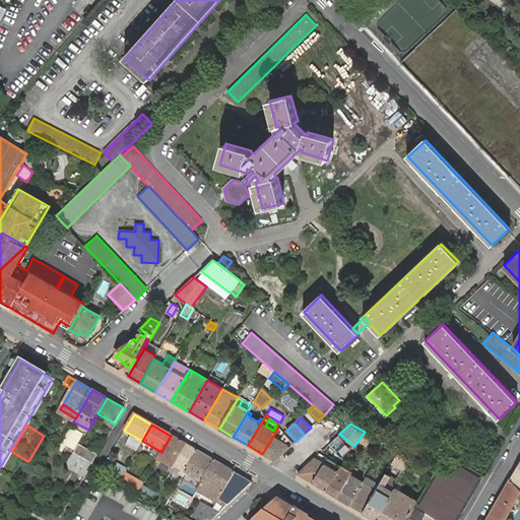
[(262,454),(275,461),(290,446),(276,438),(281,430),(278,428),(262,454)]
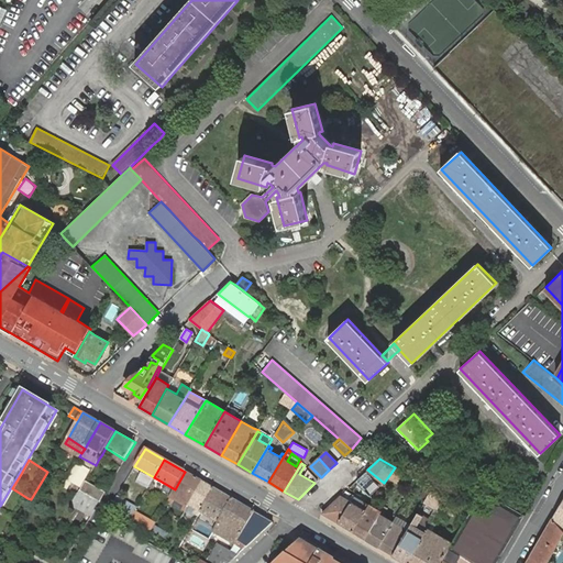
[(299,474),(315,483),(318,479),(305,465),(299,474)]
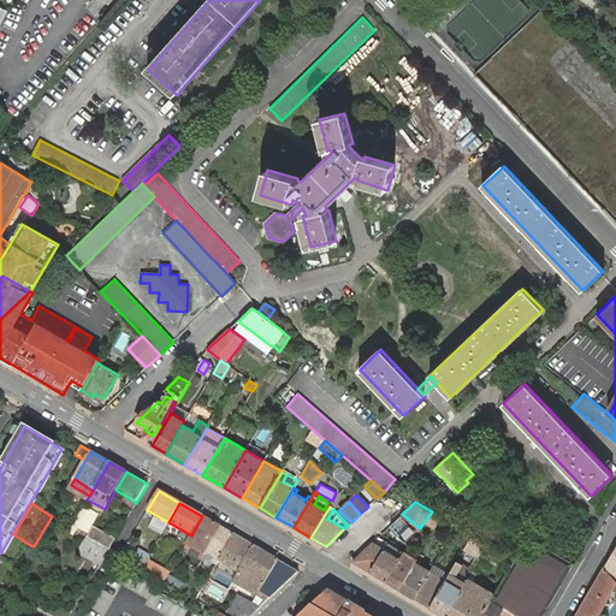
[(221,527),(202,516),(191,535),(183,549),(188,551),(190,546),(201,552),(199,557),(202,560),(203,557),(206,552),(221,527)]
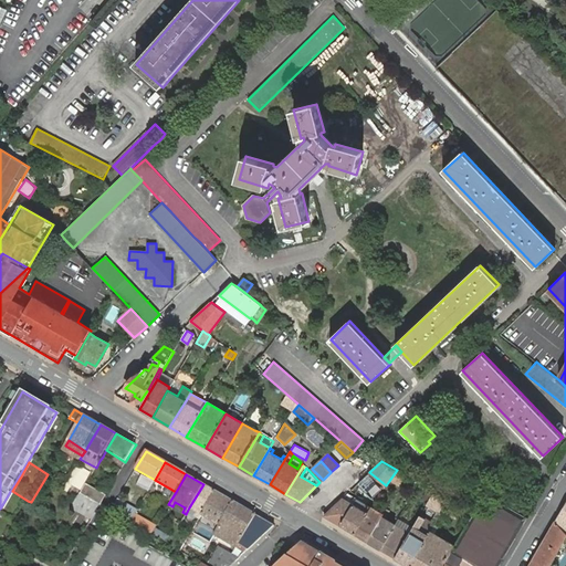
[(81,493),(100,505),(105,495),(86,483),(81,493)]
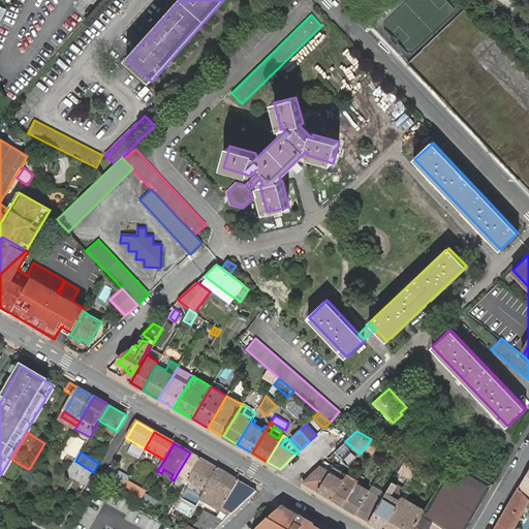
[(200,459),(190,453),(177,474),(184,479),(182,483),(186,485),(200,459)]
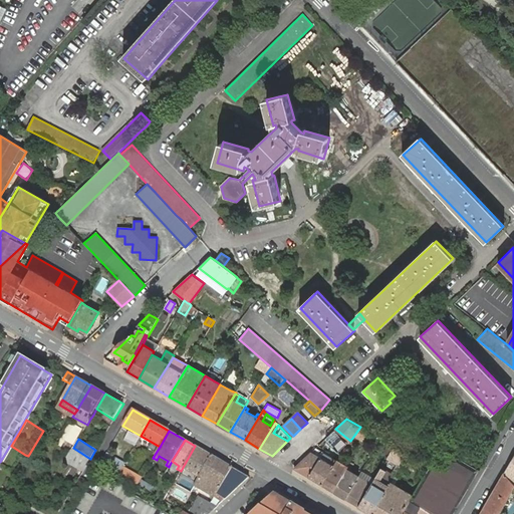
[(25,455),(11,446),(8,451),(22,459),(25,455)]
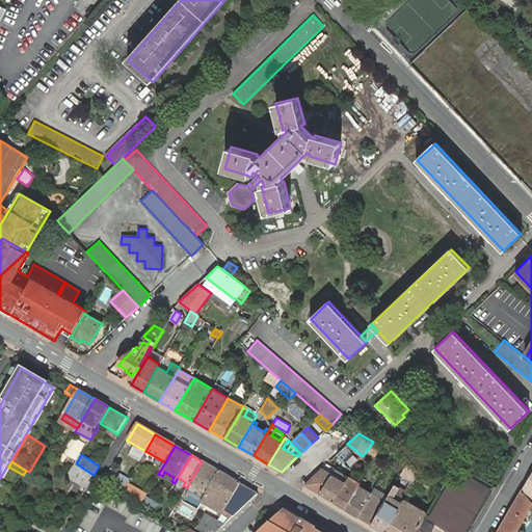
[(219,472),(202,461),(187,487),(190,489),(192,486),(203,491),(201,496),(204,498),(219,472)]
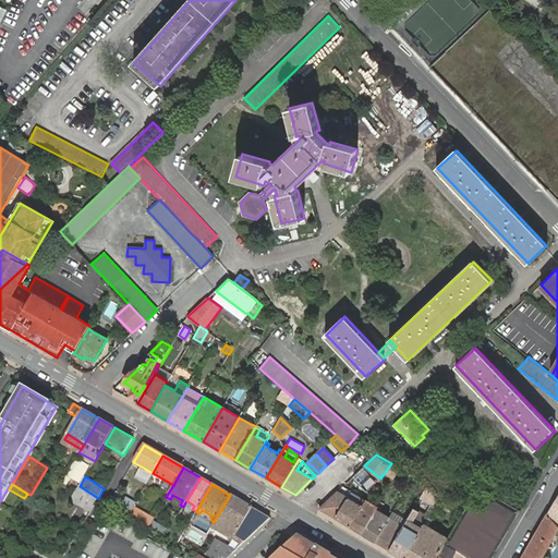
[(435,506),(439,498),(443,493),(427,485),(421,497),(435,506)]
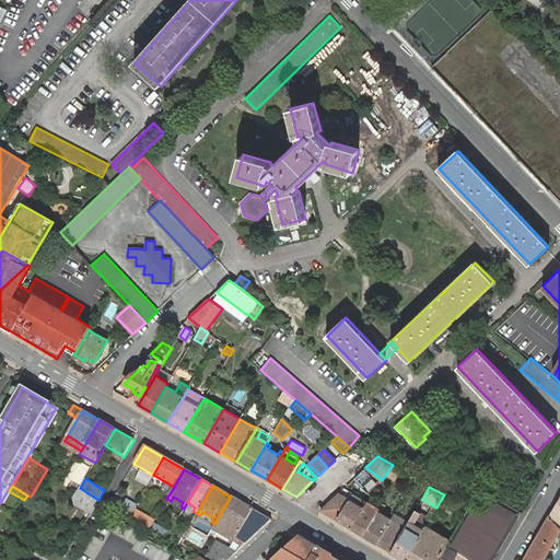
[(321,511),(337,521),(350,499),(339,492),(321,510),(321,511)]
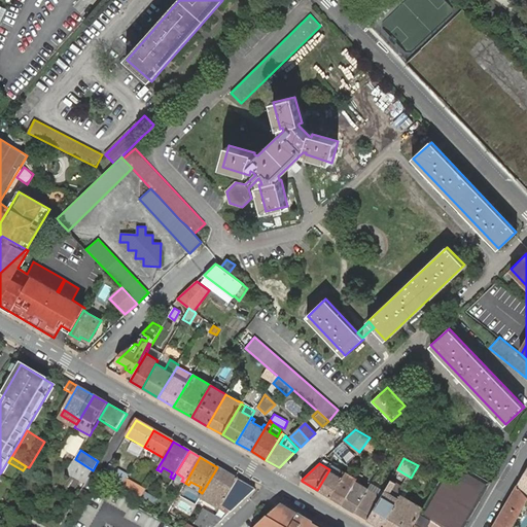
[(163,467),(161,471),(170,477),(172,472),(163,467)]
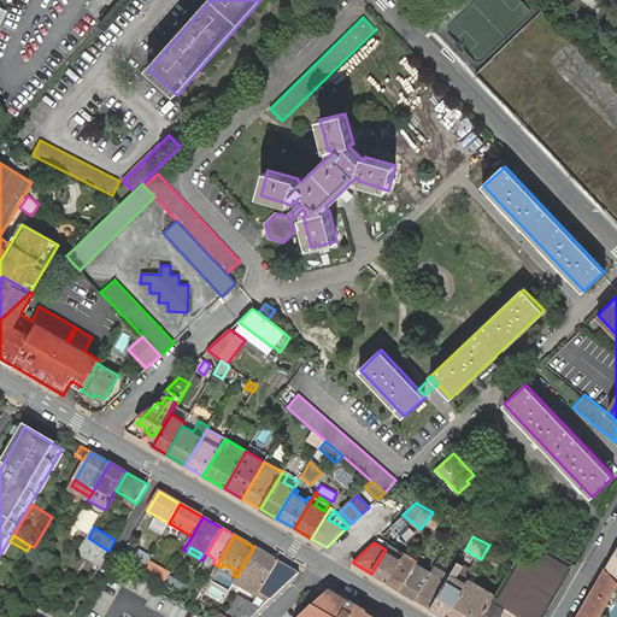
[(257,597),(278,560),(254,547),(236,577),(233,583),(257,597)]
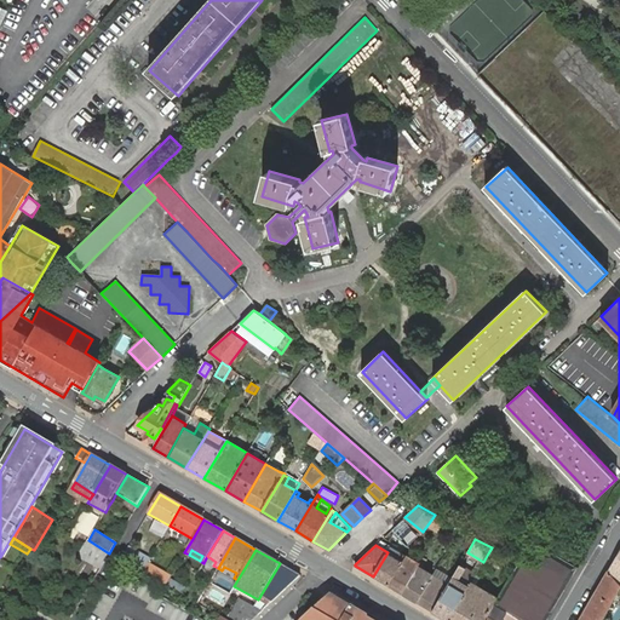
[(373,577),(389,585),(401,563),(402,561),(403,560),(406,556),(401,552),(397,558),(388,552),(373,577)]
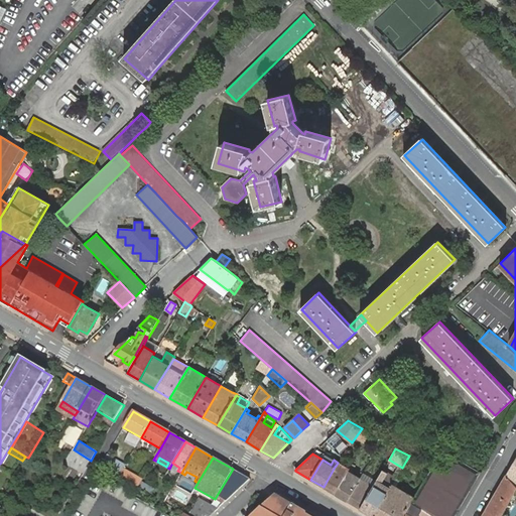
[(455,515),(481,472),(460,460),(436,460),(415,497),(411,502),(406,512),(403,515),(455,515)]
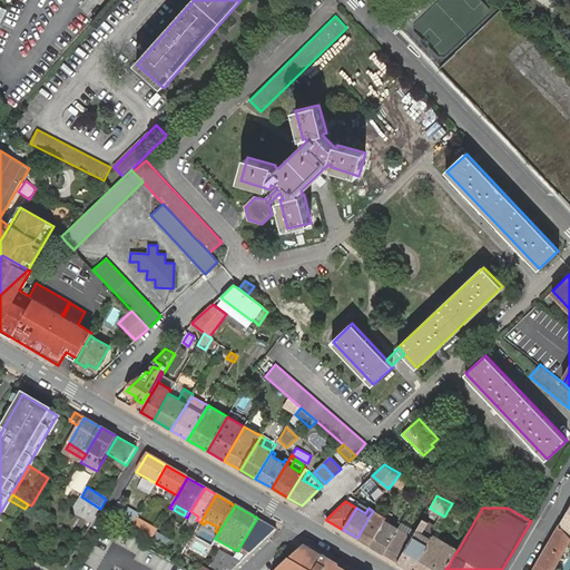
[(120,509),(116,517),(131,526),(136,518),(120,509)]
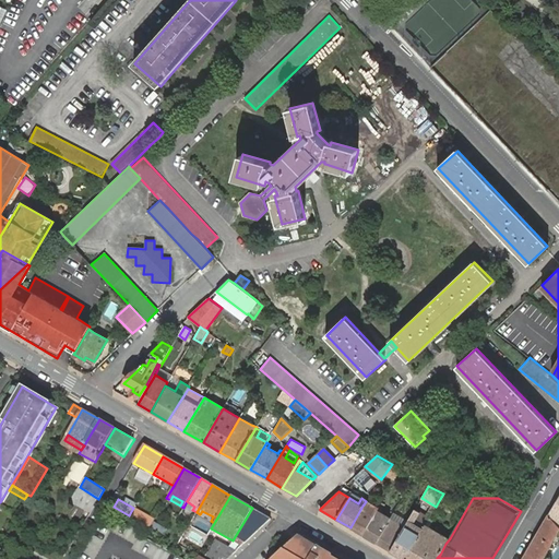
[(379,508),(366,501),(364,504),(363,506),(361,508),(371,513),(373,510),(377,512),(378,511),(379,508)]
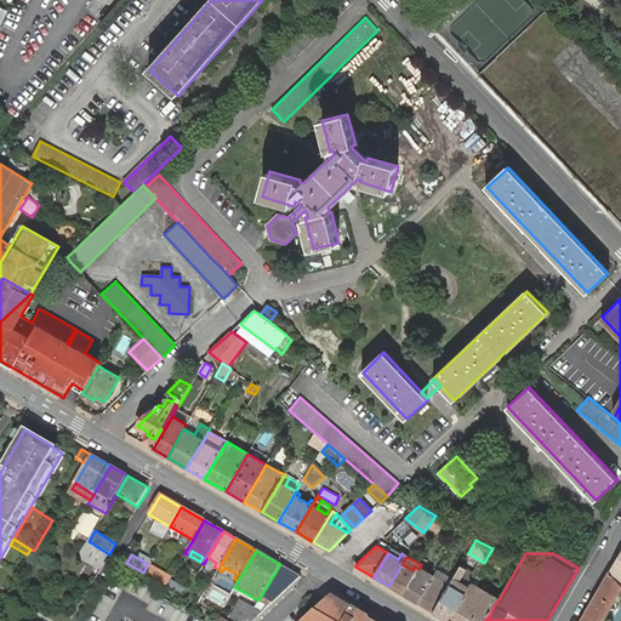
[(9,581),(13,585),(27,563),(22,559),(9,581)]
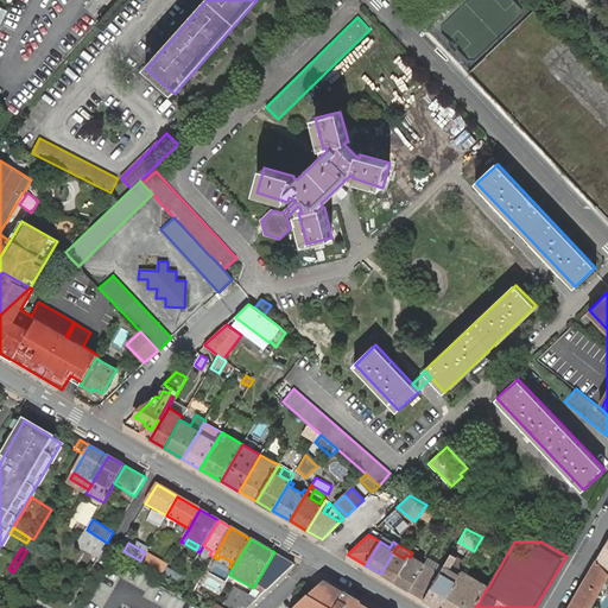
[(145,552),(140,561),(163,574),(166,567),(168,565),(145,552)]
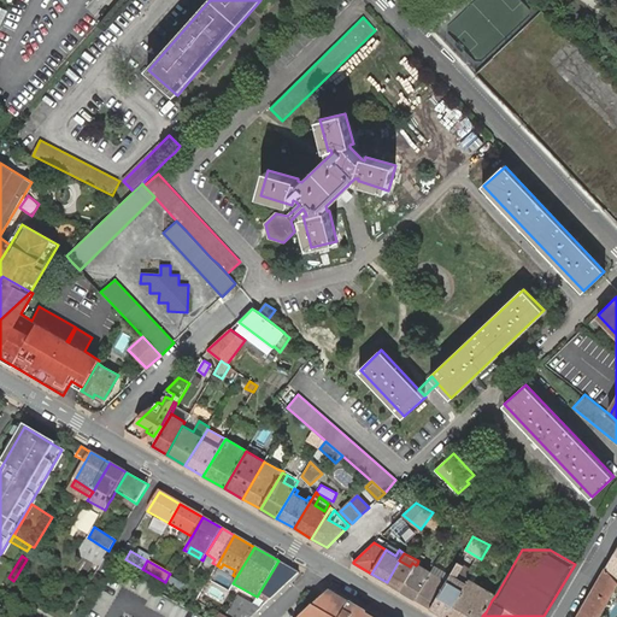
[(270,599),(299,573),(278,560),(257,597),(265,603),(270,599)]
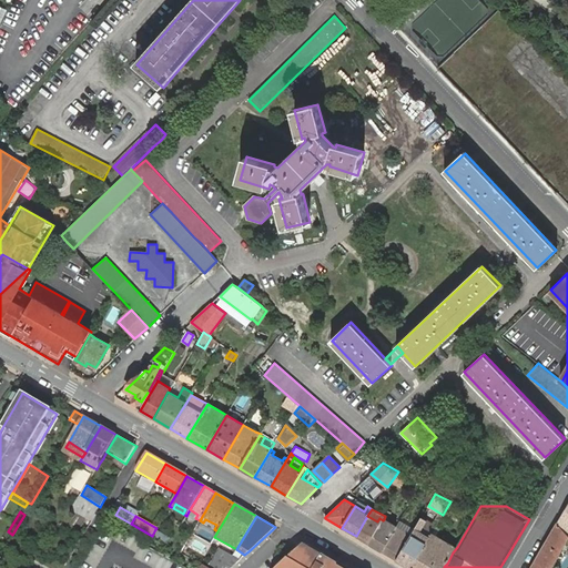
[(356,536),(369,544),(383,520),(379,518),(377,521),(367,516),(356,536)]
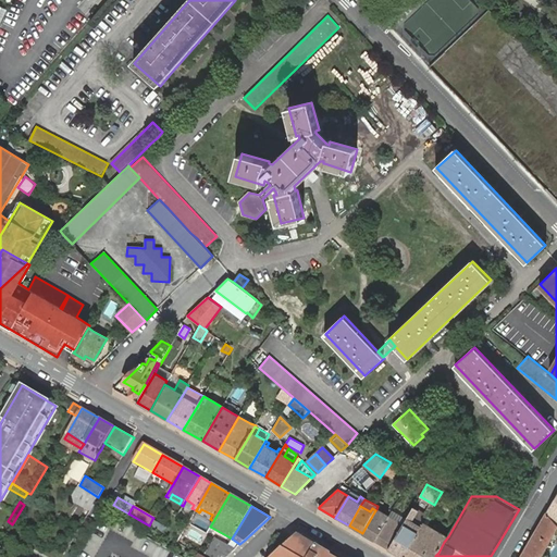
[(390,549),(403,556),(404,556),(419,532),(424,522),(424,521),(416,516),(413,515),(417,509),(413,507),(404,524),(390,549)]
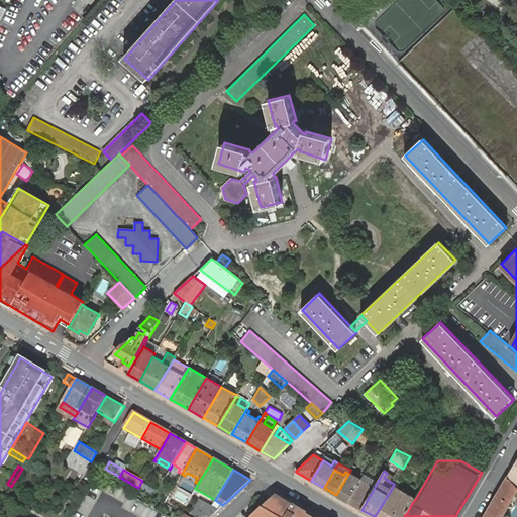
[(187,473),(185,476),(195,482),(197,478),(187,473)]
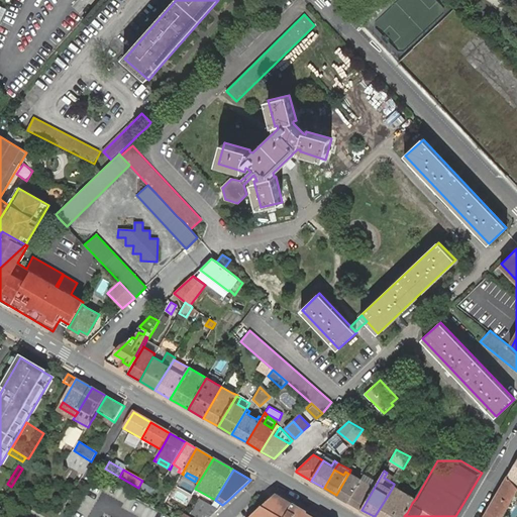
[(336,495),(348,502),(362,479),(349,473),(348,474),(336,495)]
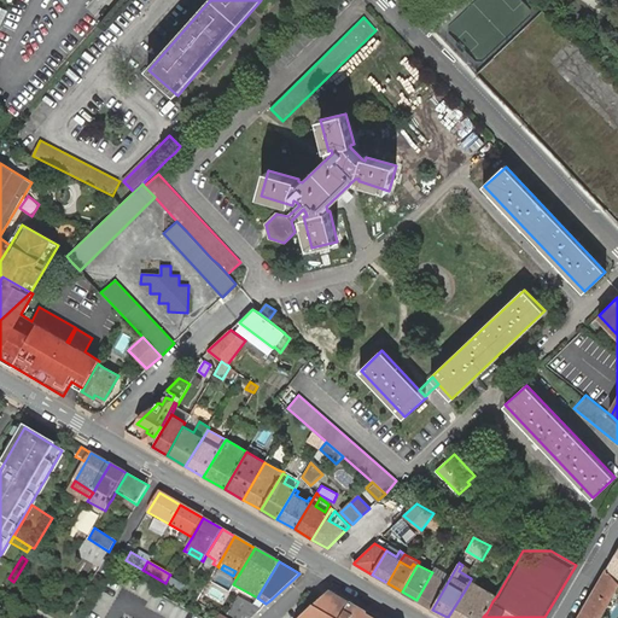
[(436,566),(432,572),(448,582),(452,576),(436,566)]
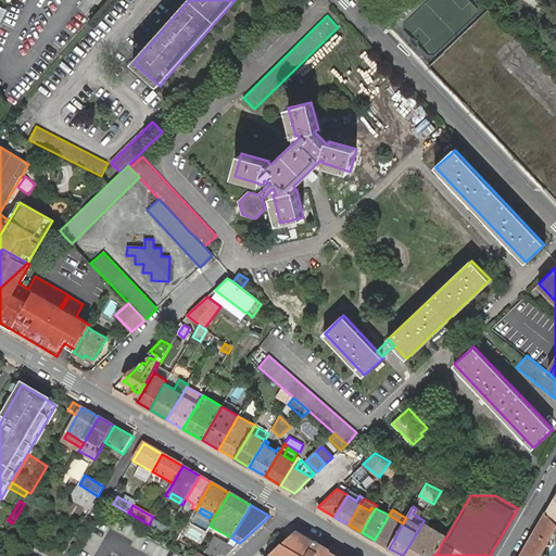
[(521,555),(540,555),(555,528),(555,521),(547,513),(521,555)]
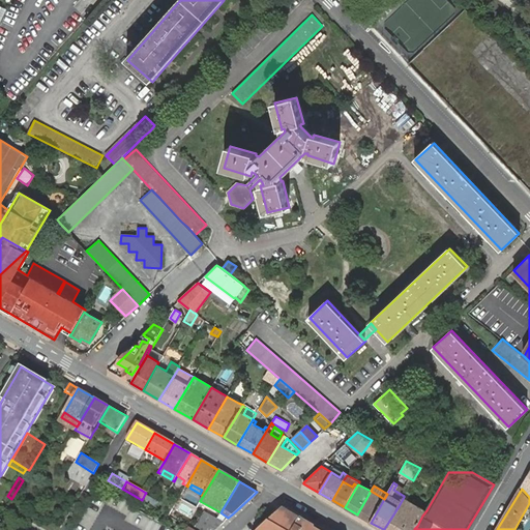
[(357,514),(371,523),(384,499),(371,491),(357,514)]
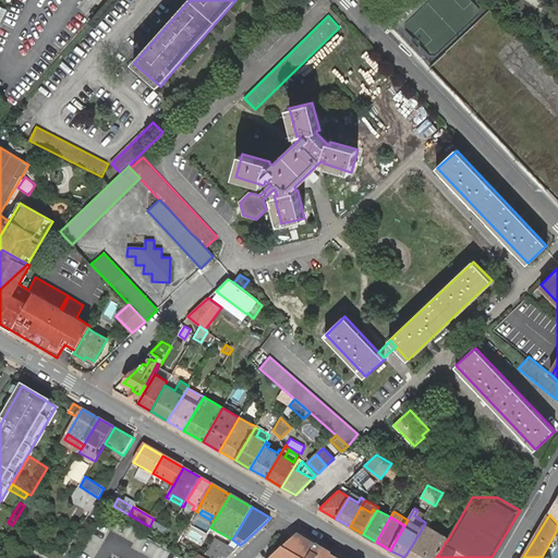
[(153,520),(149,526),(159,533),(164,525),(153,520)]
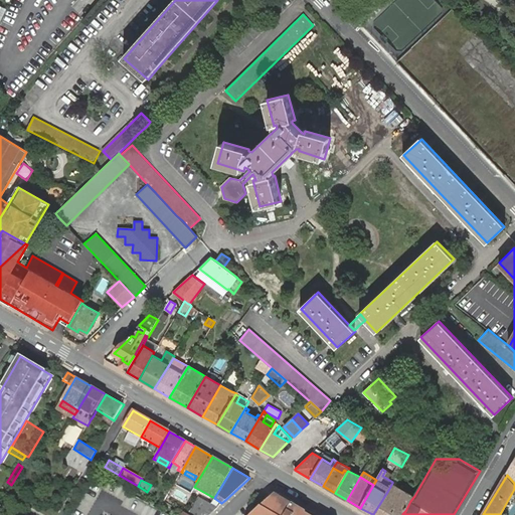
[(373,514),(402,514),(405,511),(410,501),(414,496),(392,483),(387,492),(373,514)]
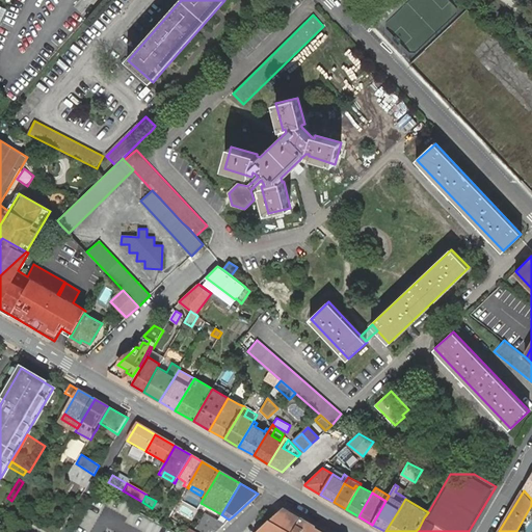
[(323,531),(286,510),(283,513),(267,527),(261,531),(323,531)]
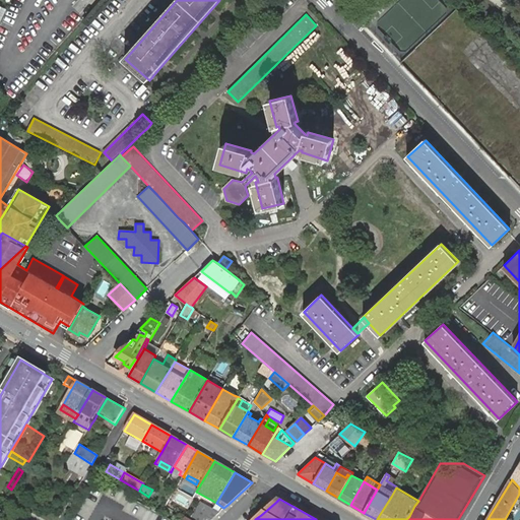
[(186,517),(190,519),(211,519),(219,513),(201,503),(199,506),(194,503),(186,517)]
